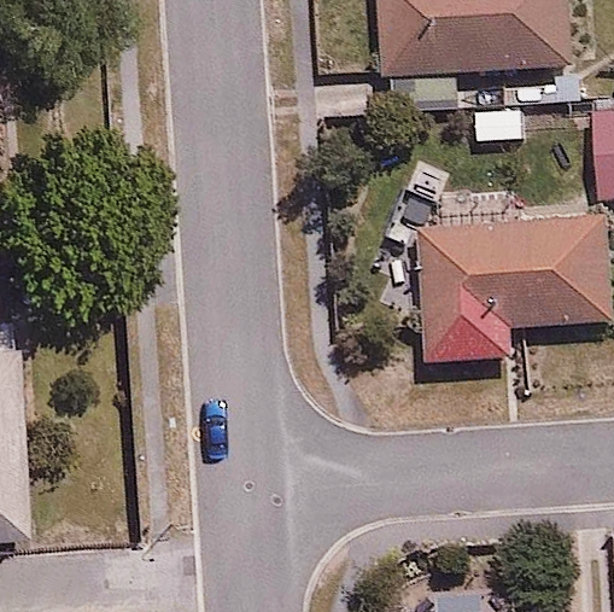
[(561,0),(378,0),(381,75),(566,66),(561,0)]
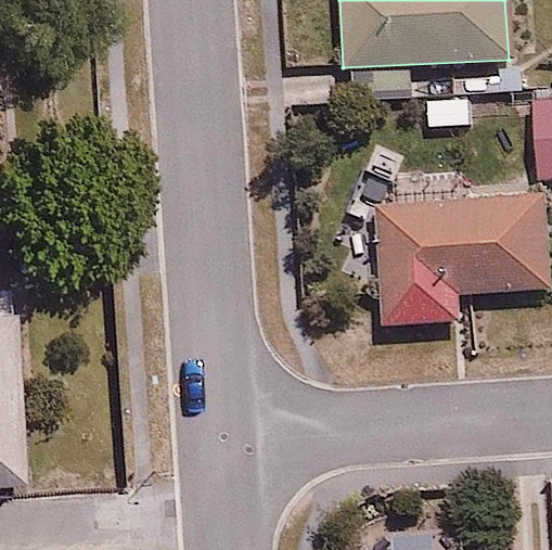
[(471,99),(426,101),(427,131),(472,130),(471,99)]
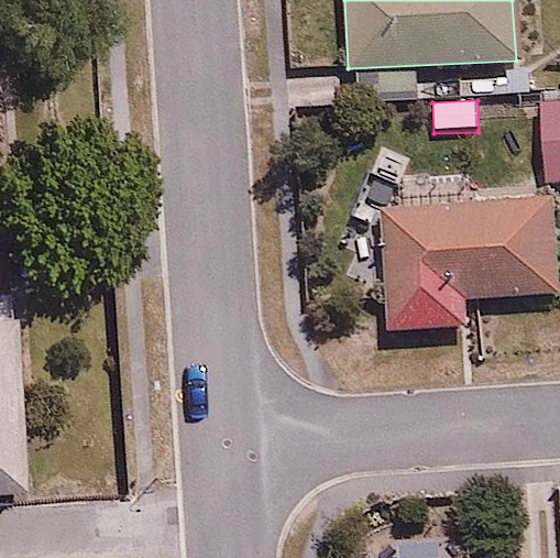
[(559,102),(545,104),(549,181),(559,179),(559,102)]
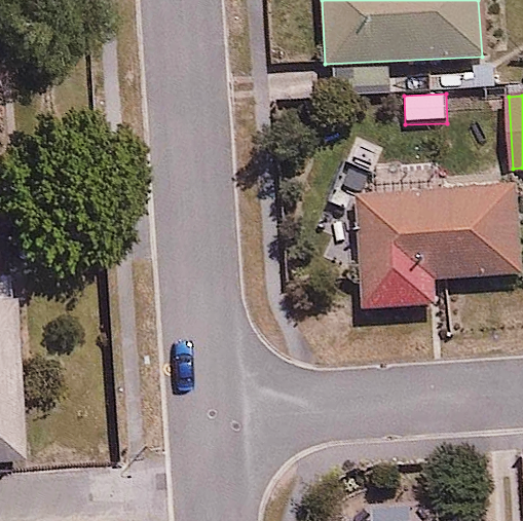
[(439,162),(375,168),(377,195),(355,196),(362,285),(521,272),(514,184),(441,190),(439,162)]
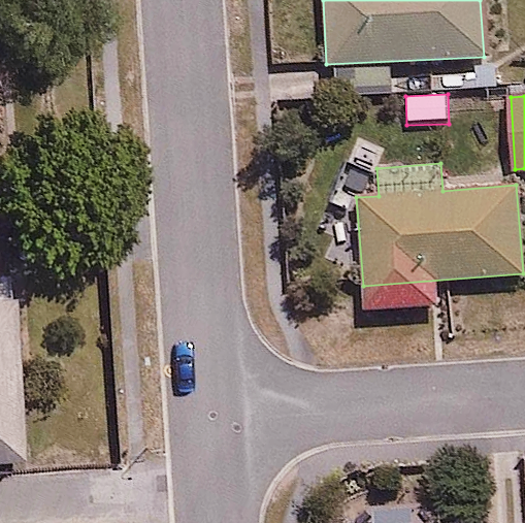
[(0,458),(29,457),(10,231),(0,231),(0,458)]
